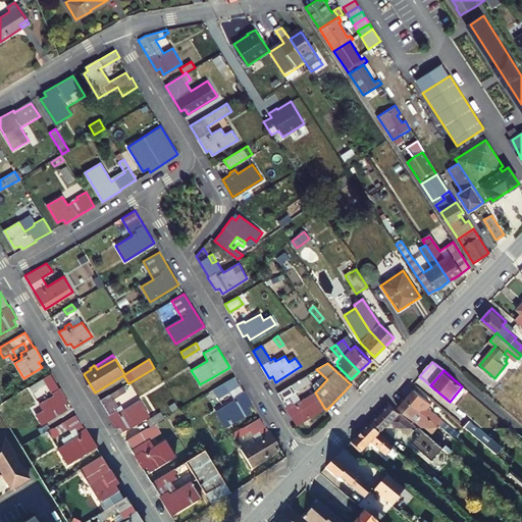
[(59,389),(50,374),(29,387),(33,395),(38,392),(37,388),(46,382),(51,390),(46,394),(48,399),(33,408),(37,414),(36,415),(42,424),(67,408),(64,404),(66,402),(67,402),(60,389),(59,389)]
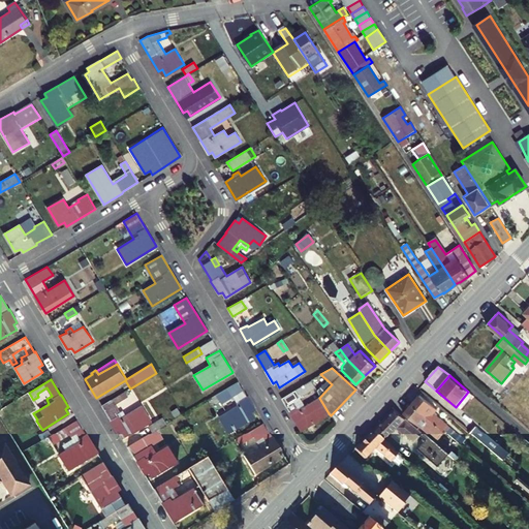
[(329,413),(319,398),(304,407),(299,398),(314,389),(311,380),(281,399),(301,431),(329,413)]
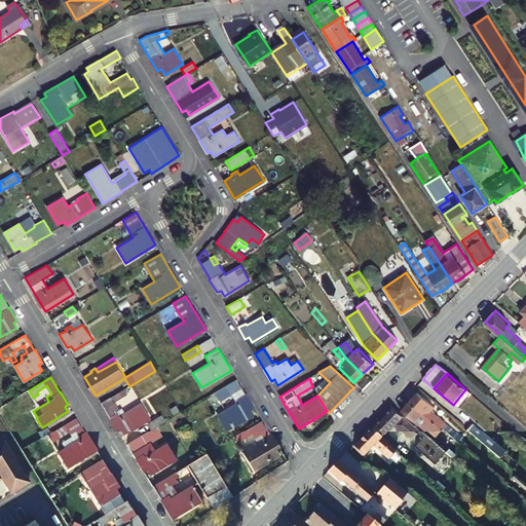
[(245,393),(236,380),(215,392),(221,402),(231,395),(236,404),(218,415),(227,430),(252,415),(249,410),(253,407),(245,393)]
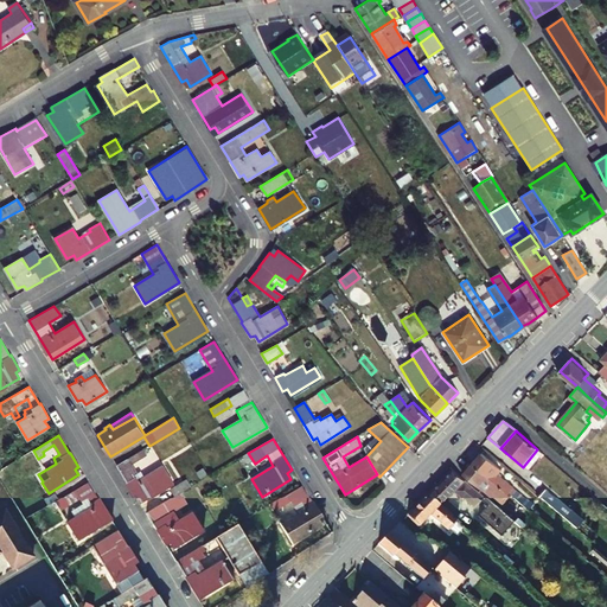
[(147,455),(144,449),(116,466),(140,504),(174,483),(163,465),(140,479),(131,465),(147,455)]
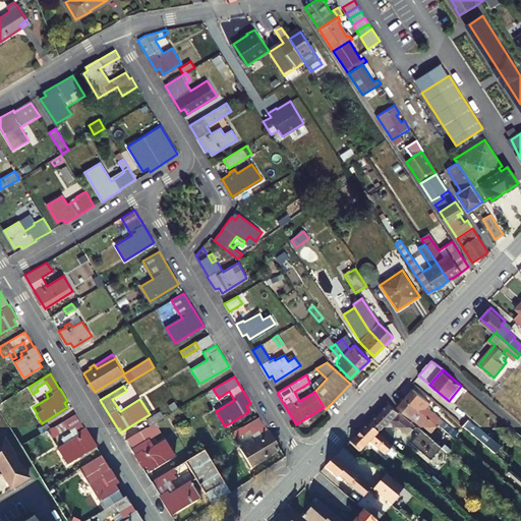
[(406,397),(439,425),(454,438),(459,432),(427,406),(430,403),(414,388),(406,397)]
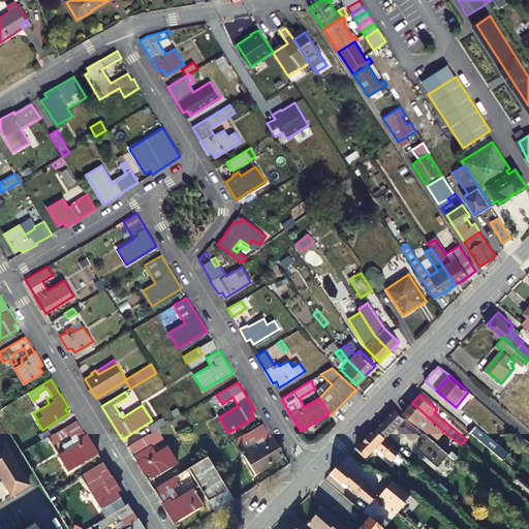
[(216,397),(208,400),(212,409),(220,405),(216,397)]
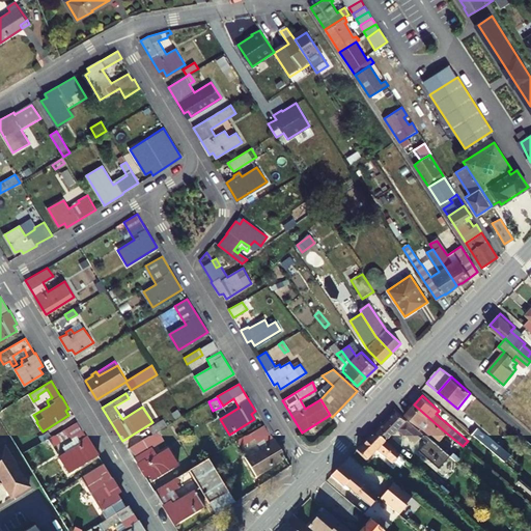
[(444,437),(447,434),(414,404),(406,414),(423,428),(426,425),(440,437),(442,435),(444,437)]
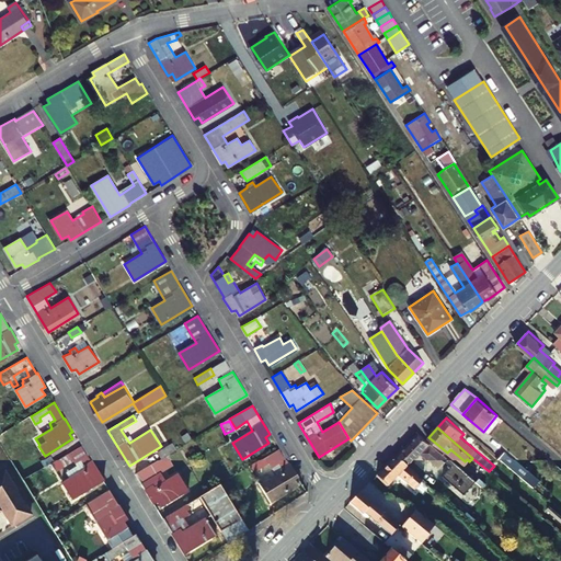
[(419,433),(396,457),(407,467),(421,453),(441,468),(449,459),(419,433)]
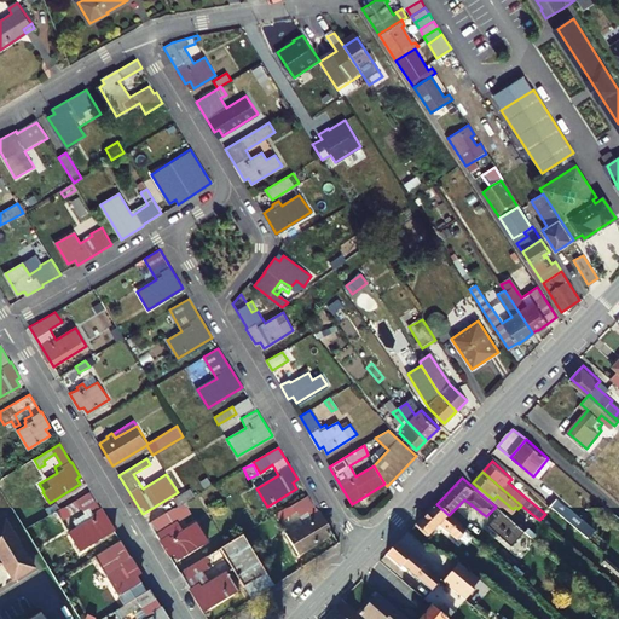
[(174,498),(178,507),(184,503),(194,497),(190,490),(174,498)]
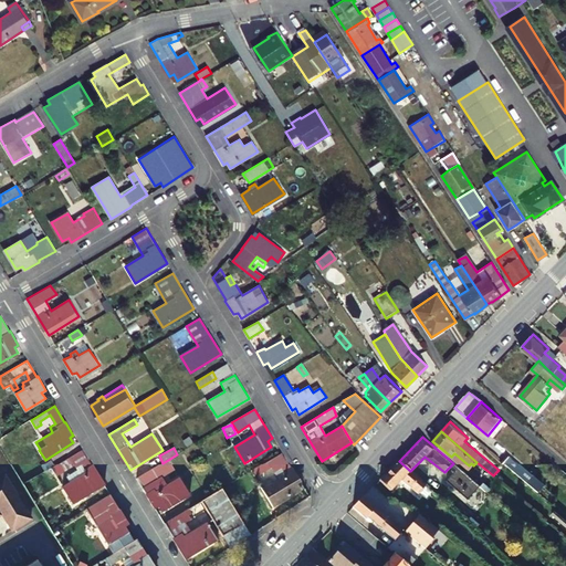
[(103,485),(82,451),(69,458),(75,468),(81,465),(86,473),(62,488),(72,504),(103,485)]
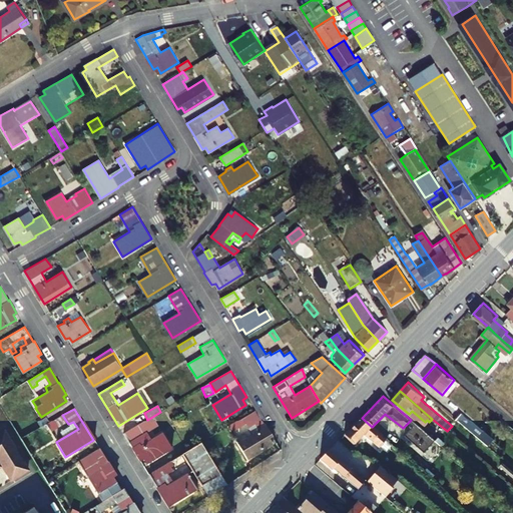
[(263,425),(253,411),(226,428),(230,434),(245,425),(252,436),(243,441),(247,447),(240,451),(246,460),(271,445),(268,440),(272,438),(264,425),(263,425)]
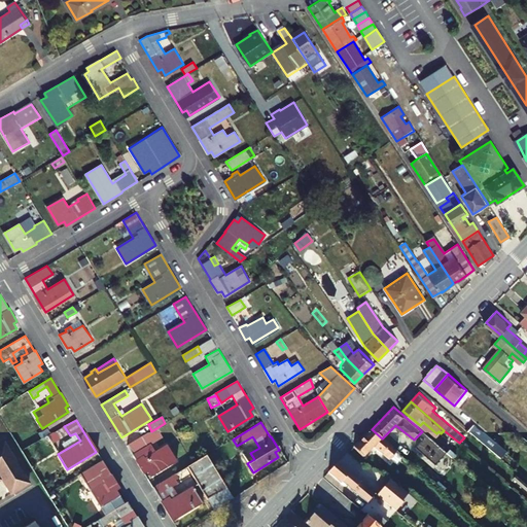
[(496,442),(475,424),(469,431),(501,459),(503,456),(492,447),(496,442)]
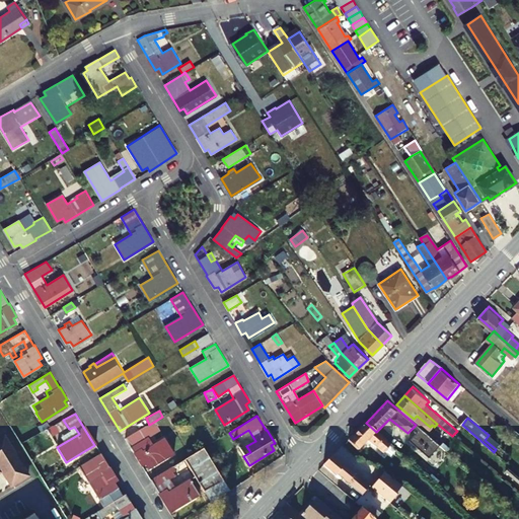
[(50,428),(47,422),(38,427),(42,433),(50,428)]
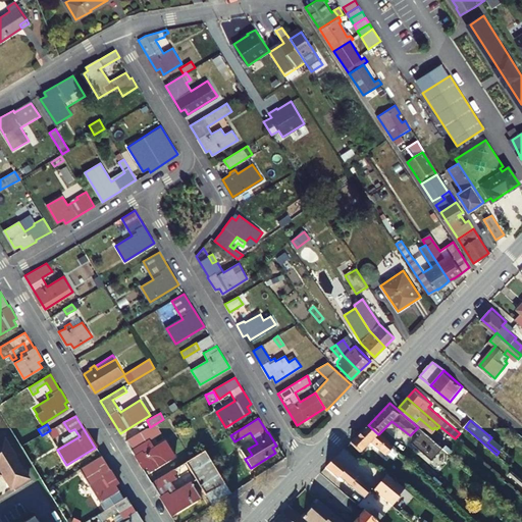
[(155,424),(150,427),(125,441),(142,469),(146,467),(149,472),(174,457),(165,441),(149,452),(144,444),(160,433),(155,424)]
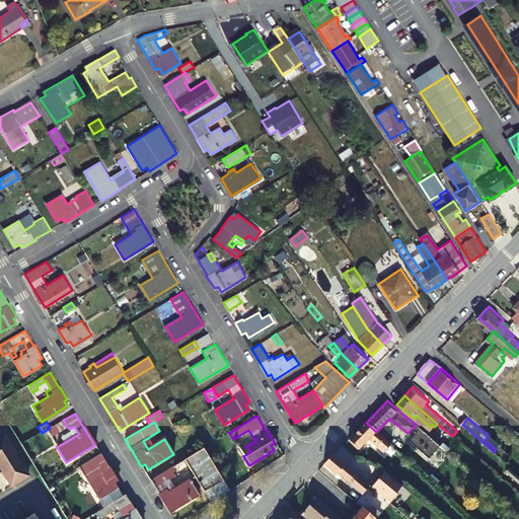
[(376,432),(366,423),(349,441),(359,450),(369,440),(384,453),(391,445),(376,432)]
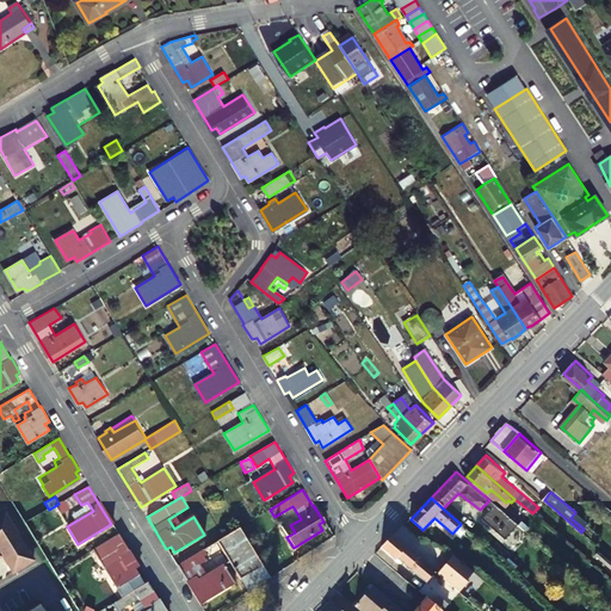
[(518,516),(510,507),(505,513),(513,520),(518,516)]
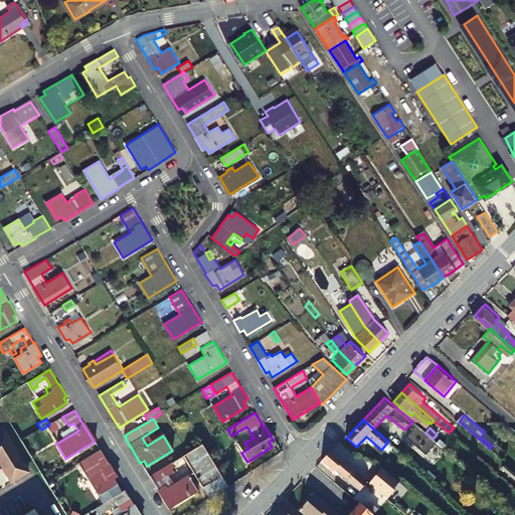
[(28,474),(5,435),(0,438),(0,468),(4,470),(11,483),(28,474)]
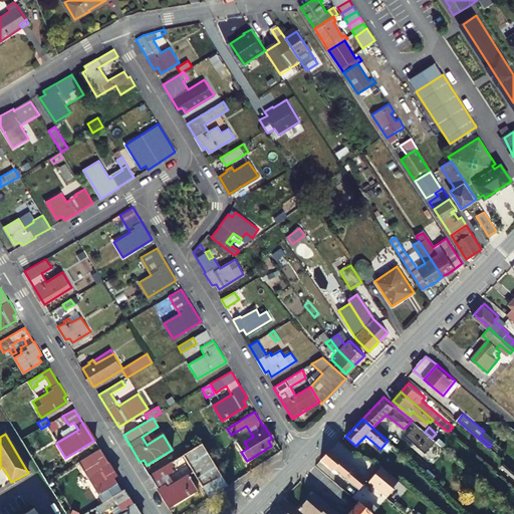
[(404,448),(394,440),(391,443),(401,452),(404,448)]
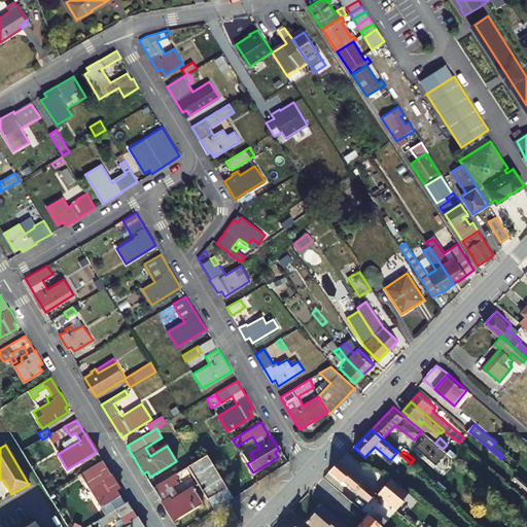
[(225,488),(206,456),(187,468),(206,500),(225,488)]
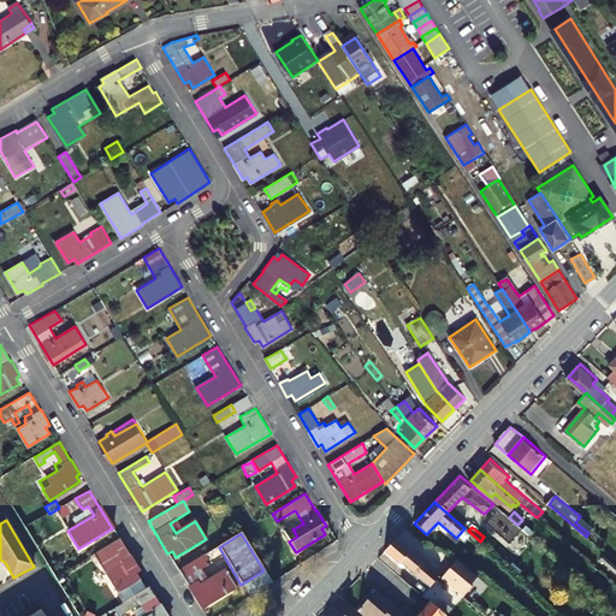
[(138,572),(119,540),(94,555),(117,593),(138,581),(135,574),(138,572)]
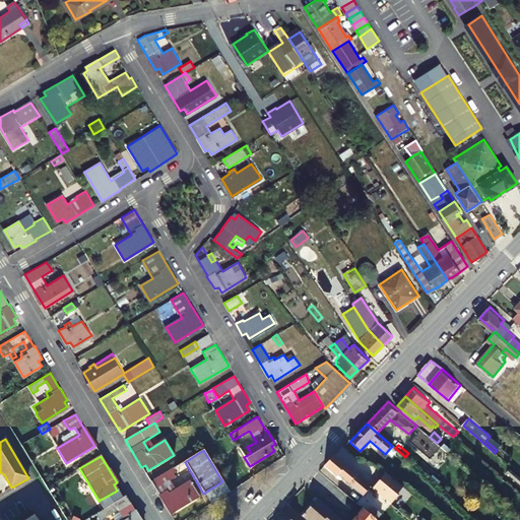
[(377,517),(391,504),(373,489),(335,456),(325,466),(336,476),(338,474),(362,495),(358,500),(377,517)]
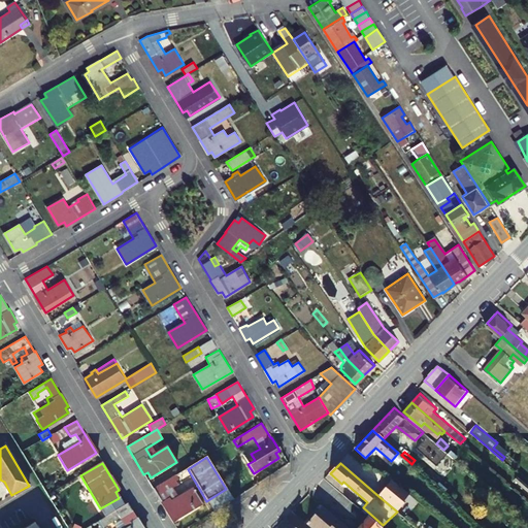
[(178,480),(175,475),(153,490),(161,502),(160,503),(172,522),(173,522),(201,504),(192,489),(176,498),(173,494),(175,493),(172,488),(177,486),(175,482),(178,480)]
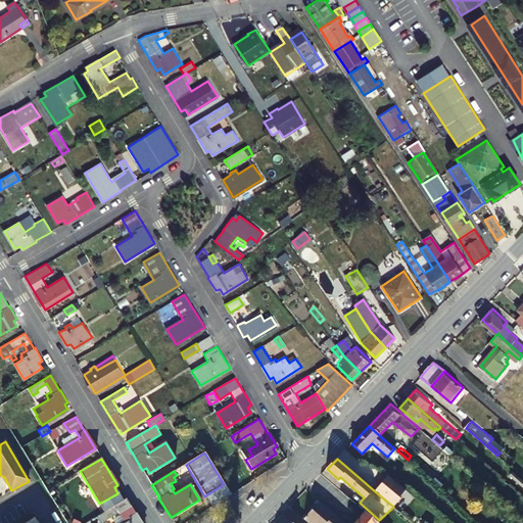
[(375,491),(393,507),(393,508),(402,497),(401,496),(407,489),(386,473),(380,480),(383,482),(375,491)]
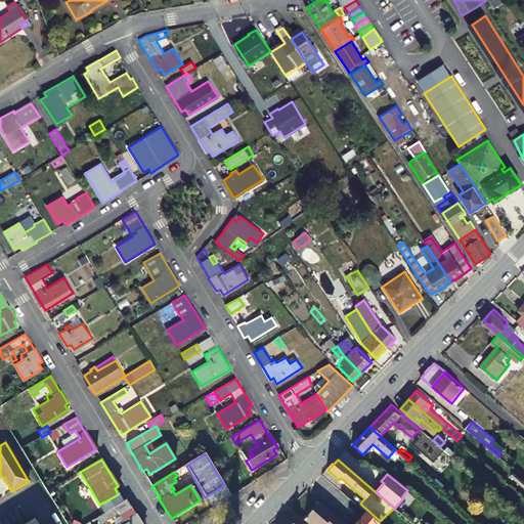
[(135,516),(126,499),(98,517),(102,523),(119,514),(125,523),(141,523),(136,515),(135,516)]
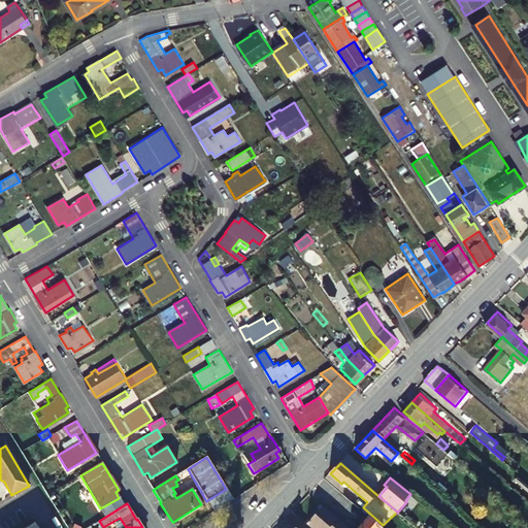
[(348,527),(323,505),(308,523),(314,527),(348,527)]
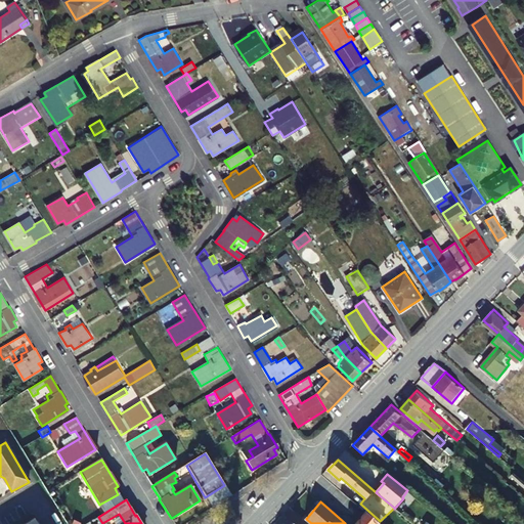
[(379,523),(366,513),(356,523),(379,523)]
